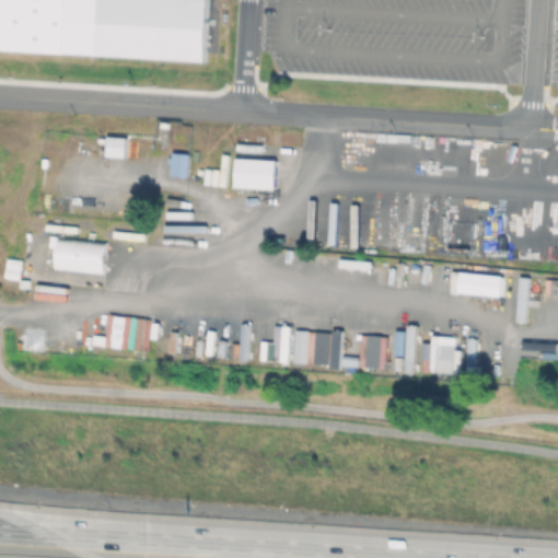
[(204,0),(201,62),(0,50),(0,0),(204,0)]
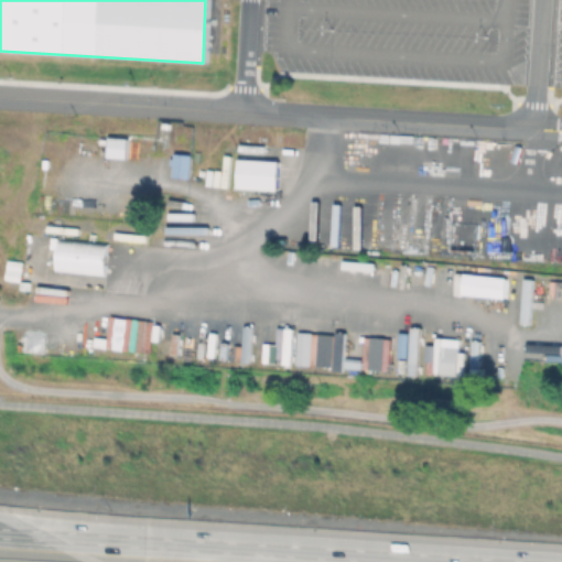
[(125,140),(105,139),(105,159),(123,160),(125,140)]
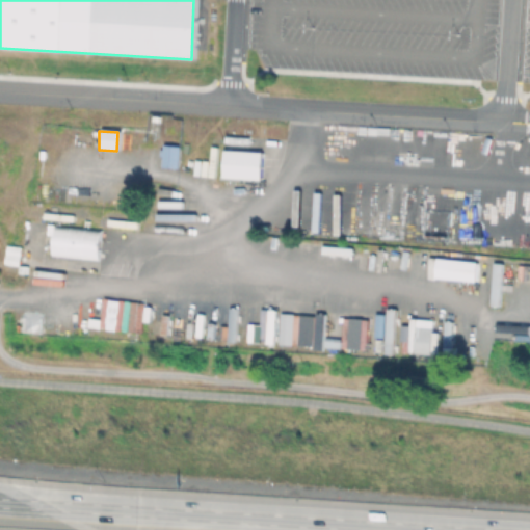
[(176,169),(177,148),(160,147),(159,169),(176,169)]
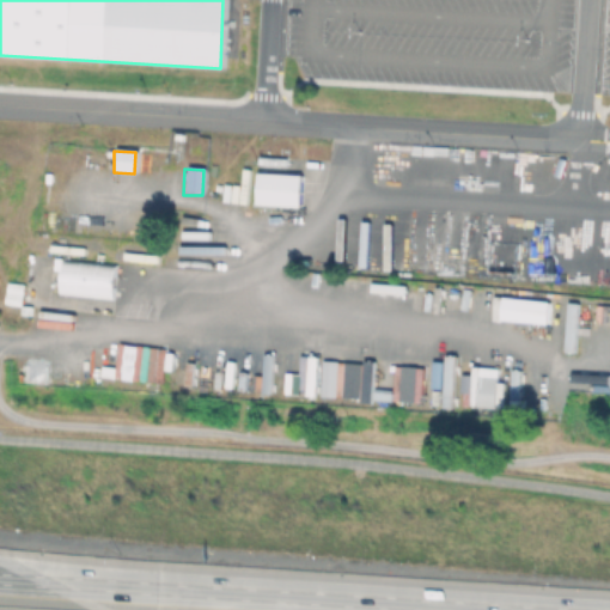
[(299,177),(255,175),(254,206),(298,208),(299,177)]
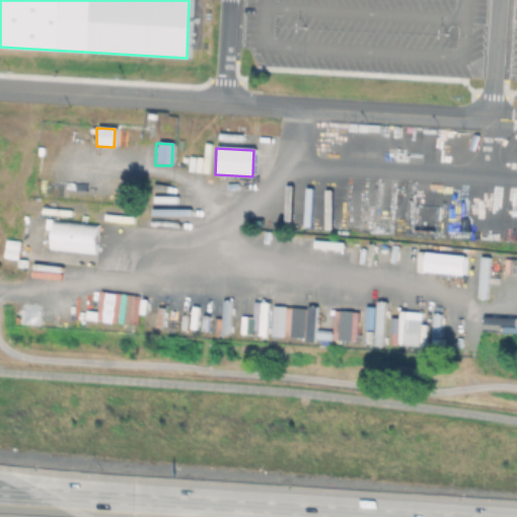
[(94,254),(96,225),(51,222),(49,251),(94,254)]
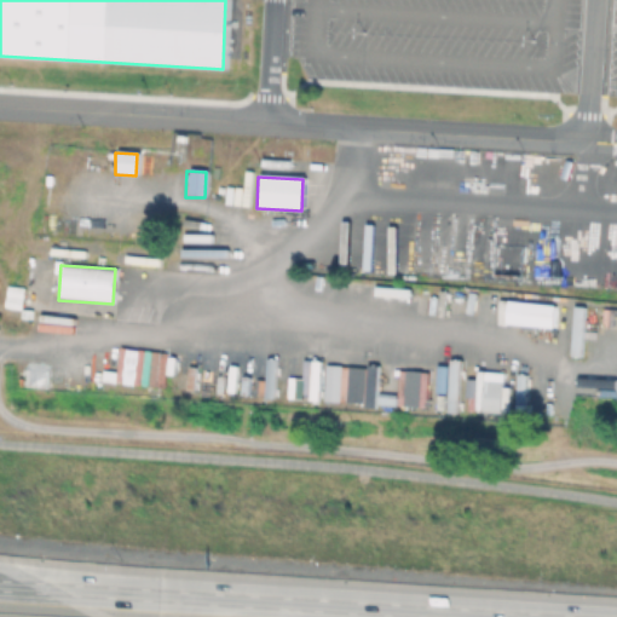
[(551,330),(553,307),(505,303),(502,324),(551,330)]
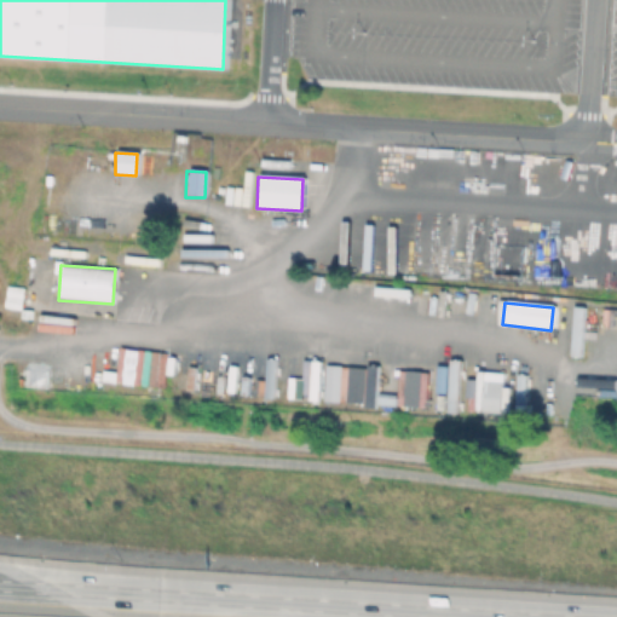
[(379,395),(399,396),(401,370),(428,372),(427,405),(403,404),(402,407),(362,405),(362,409),(341,408),(342,372),(380,374),(379,395)]
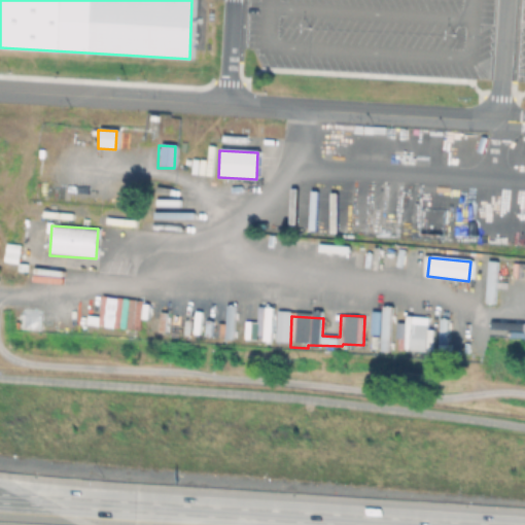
[(435,329),(432,355),(403,352),(407,320),(418,321),(417,327),(435,329)]
